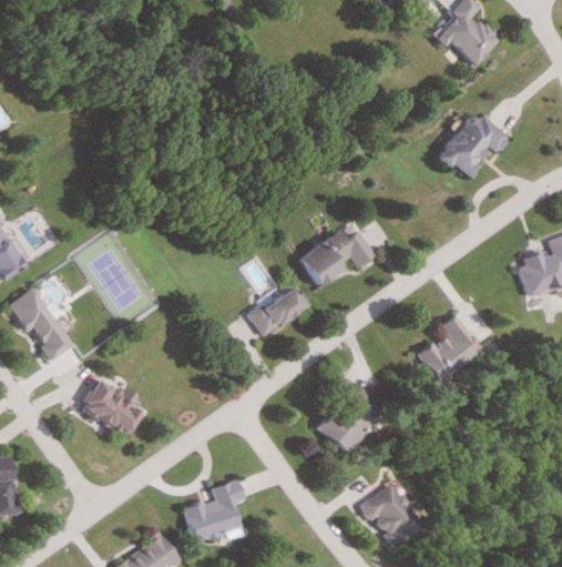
[(449,40),(477,66),(501,40),(473,14),(481,7),(473,0),(460,0),(449,14),(450,16),(432,34),(443,46),(449,40)]
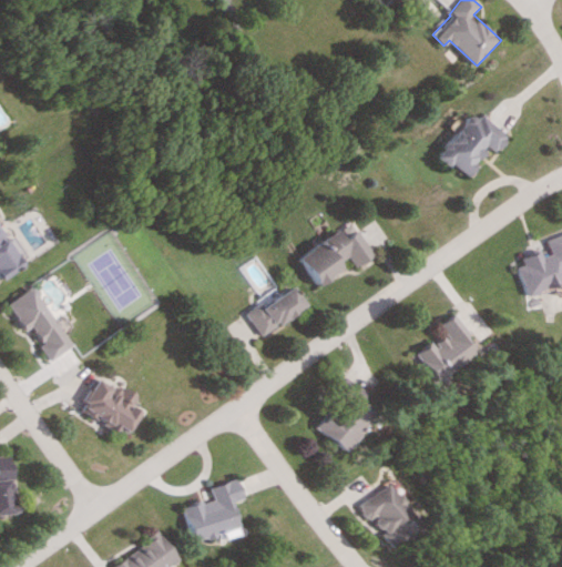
[(468,176),(492,149),(498,153),(509,139),(477,111),(441,154),(468,176)]
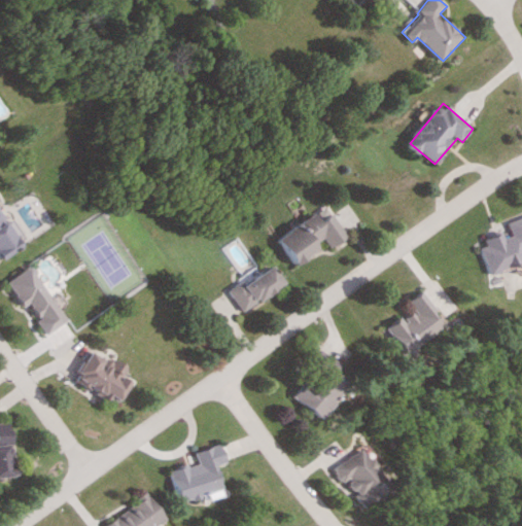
[(0,256),(2,260),(24,246),(19,238),(26,233),(16,219),(10,224),(0,208),(0,256)]
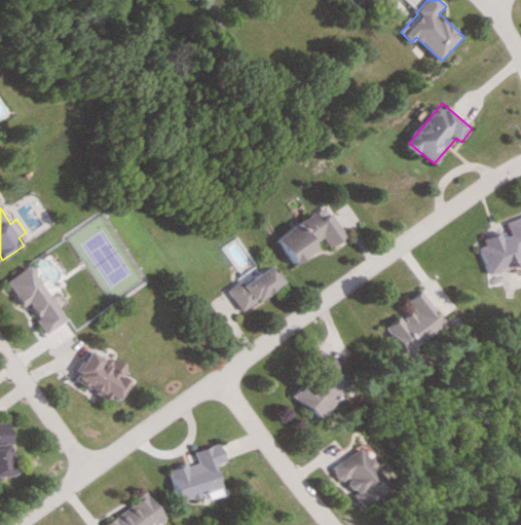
[(296,263),(330,240),(334,247),(350,235),(335,213),(324,221),(319,214),(281,238),(296,263)]
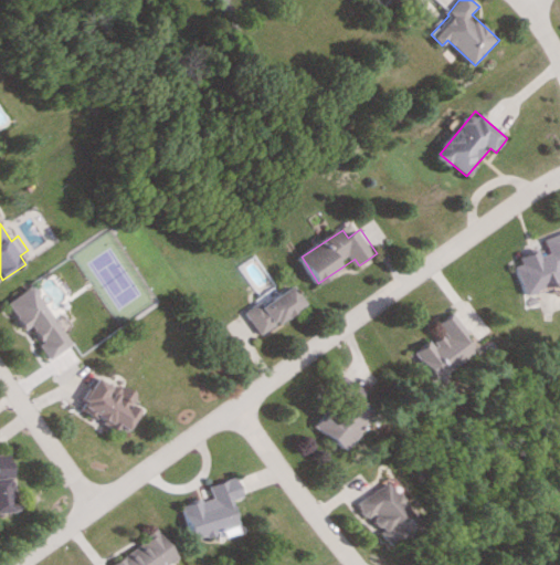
[(559,234),(546,240),(551,253),(542,257),(541,252),(515,262),(527,296),(559,284),(559,234)]
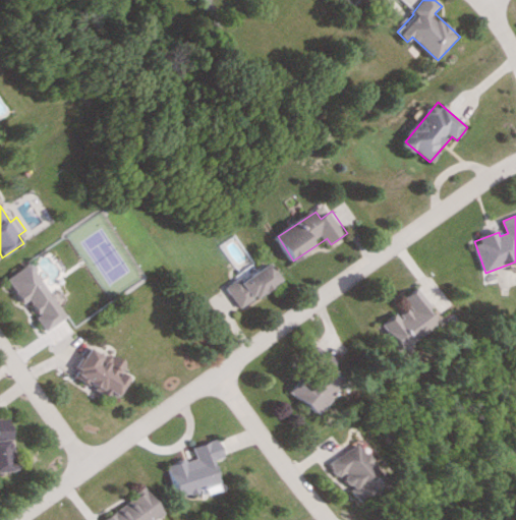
[(244,308),(284,281),(271,262),(231,289),(244,308)]
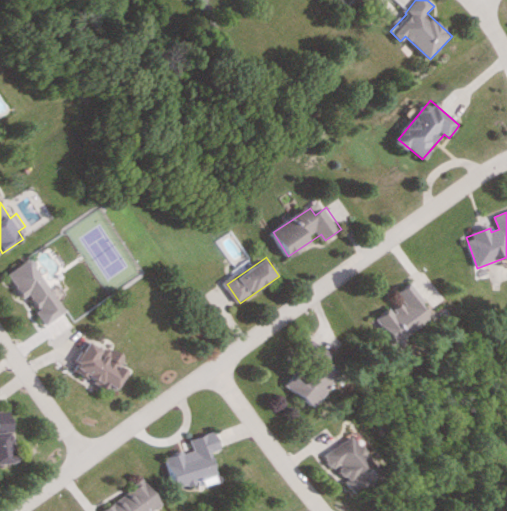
[(49,325),(68,311),(33,259),(10,274),(26,299),(30,296),(49,325)]
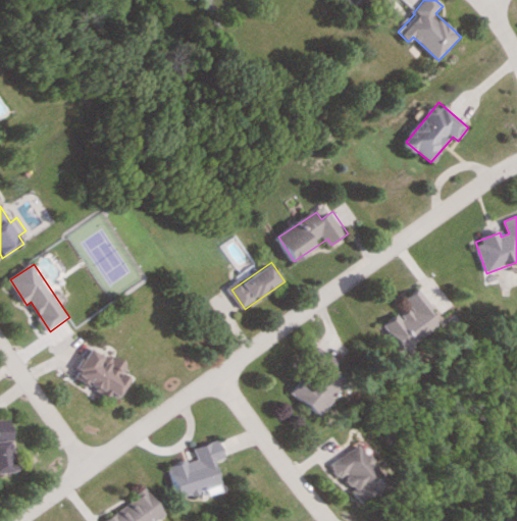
[(401,351),(443,325),(420,290),(406,298),(413,309),(400,317),(399,315),(383,324),(401,351)]
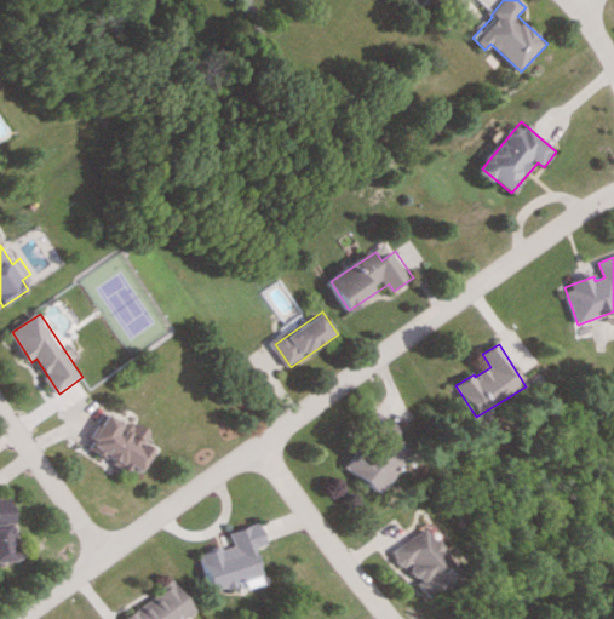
[(346,469),(378,493),(411,452),(394,439),(401,429),(378,411),(365,429),(373,436),(346,469)]
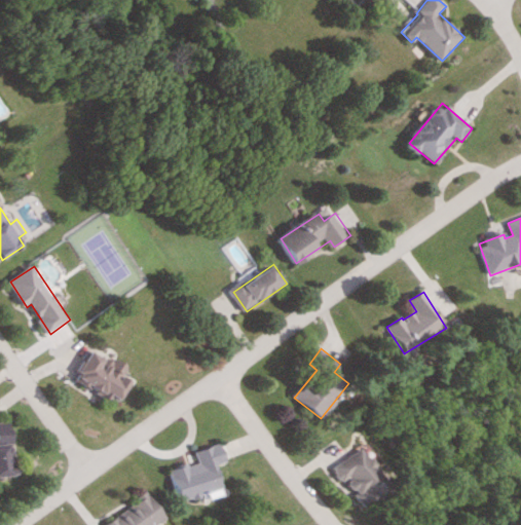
[(135,380),(127,377),(132,369),(95,349),(79,379),(123,403),(135,380)]
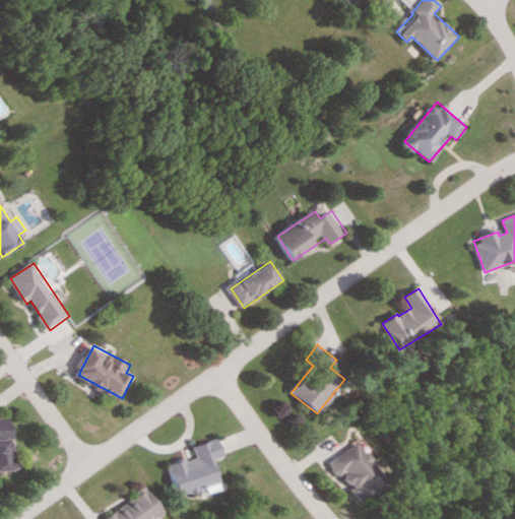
[(13,417),(0,418),(0,473),(19,471),(13,417)]
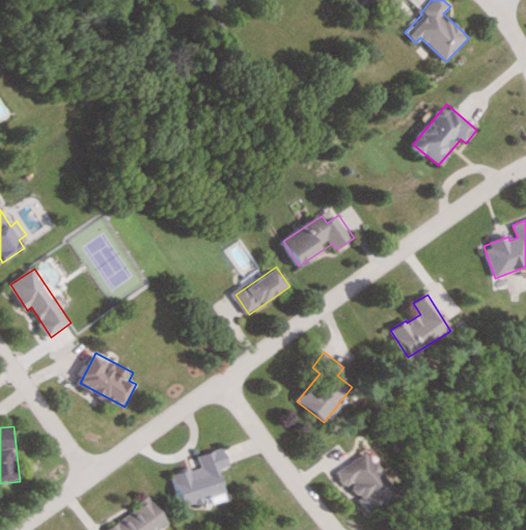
[(172,473),(182,506),(224,494),(217,470),(228,467),(223,448),(198,455),(201,468),(192,470),(191,468),(172,473)]
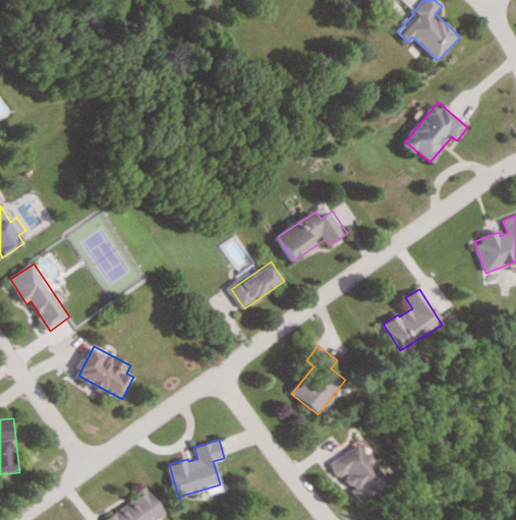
[(327,459),(334,476),(340,474),(349,499),(379,487),(362,446),(327,459)]
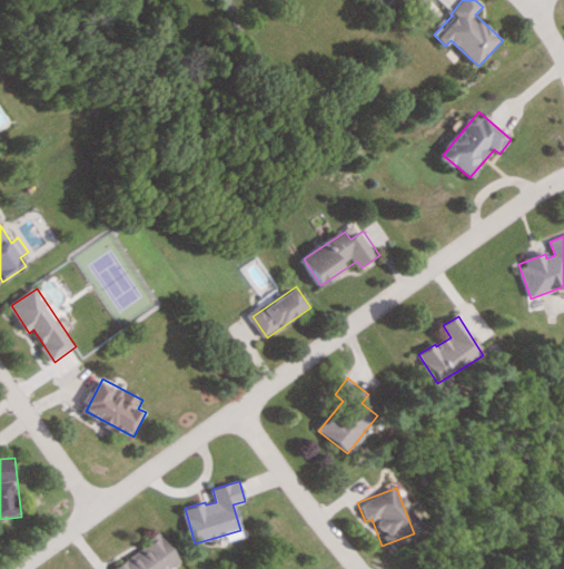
[(170,568),(180,562),(161,536),(112,568),(170,568)]
